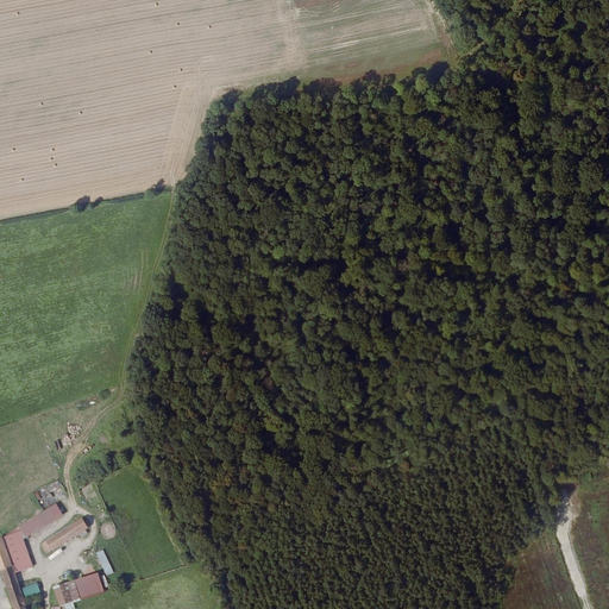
[(83,519),(42,542),(48,553),(89,528),(83,519)]
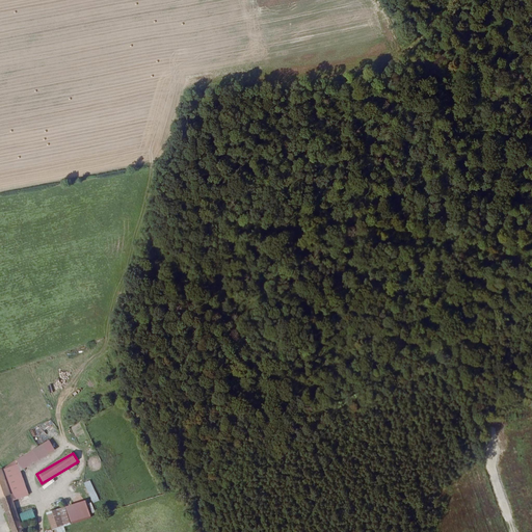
[(23,528),(3,468),(0,469),(0,498),(0,500),(3,499),(12,528),(10,530),(10,531),(27,531),(26,527),(23,528)]
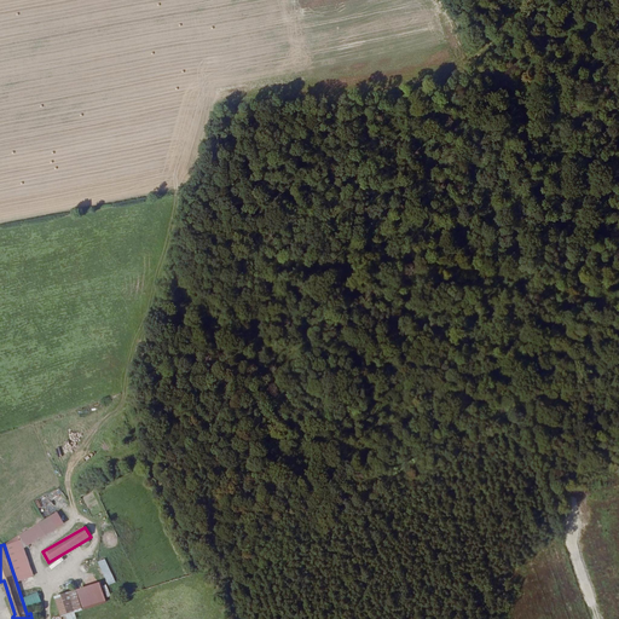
[(108,585),(115,582),(105,559),(98,561),(108,585)]
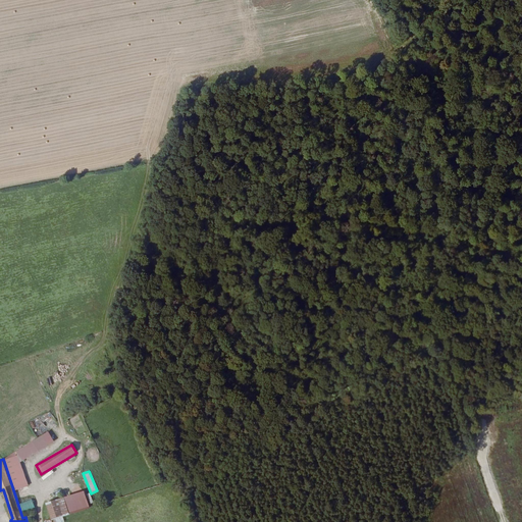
[(52,519),(69,513),(63,497),(46,504),(52,519)]
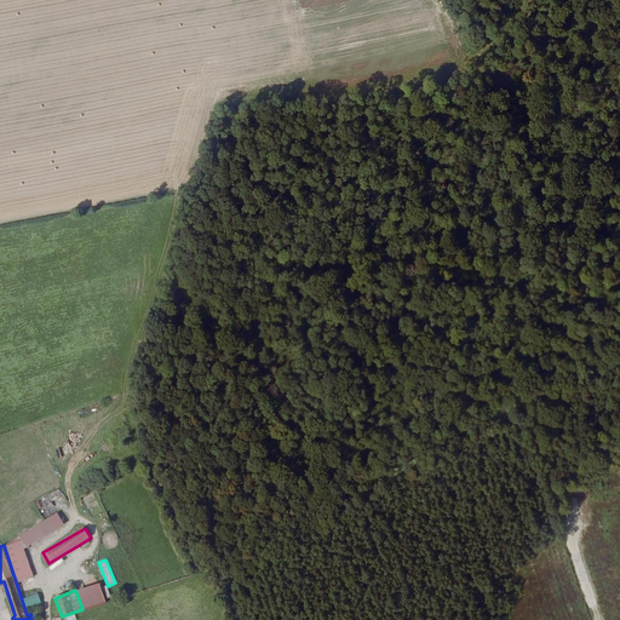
[(38,592),(22,598),(26,608),(41,602),(38,592)]
